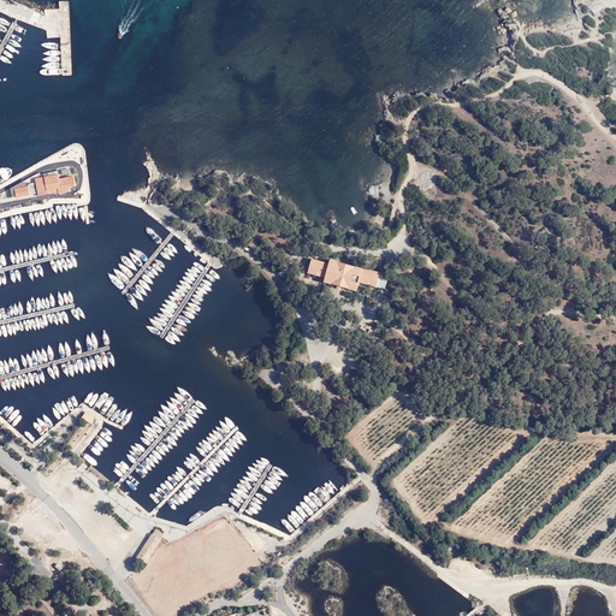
[(58,175),(35,179),(37,195),(58,191),(57,189),(60,188),(59,178),(58,175)]
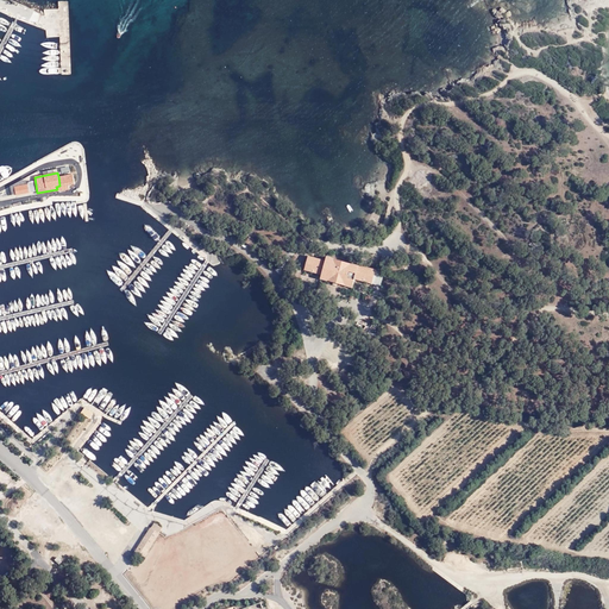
[(69,190),(68,186),(75,184),(73,174),(58,176),(60,186),(56,187),(57,189),(57,193),(69,190)]
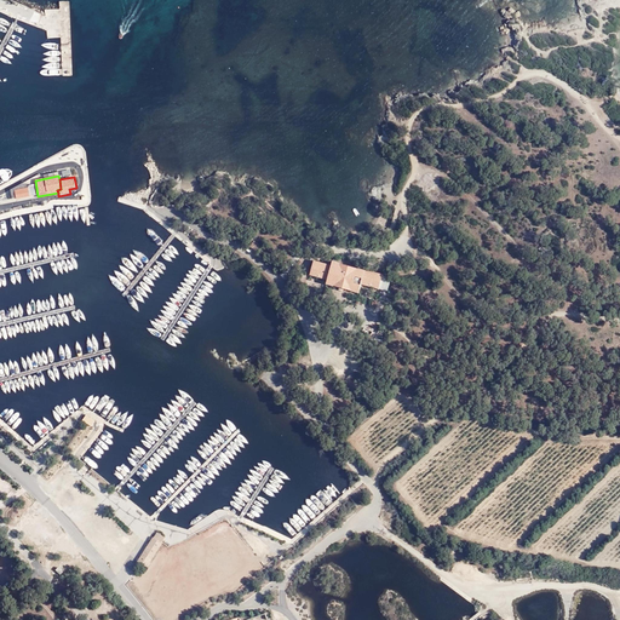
[(28,188),(13,190),(16,199),(29,196),(28,188)]
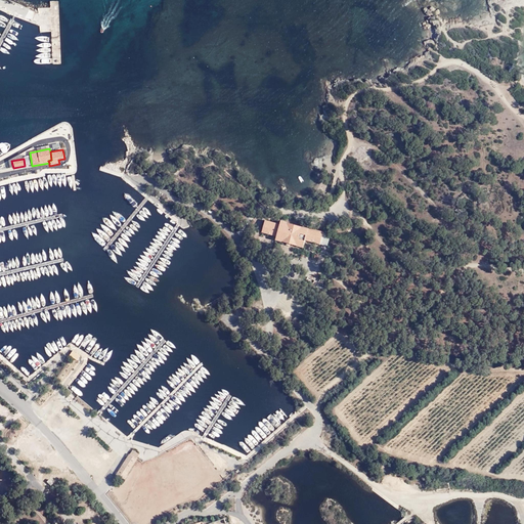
[(214,203),(211,208),(213,209),(212,210),(214,212),(215,211),(217,212),(219,208),(218,207),(218,206),(214,203)]
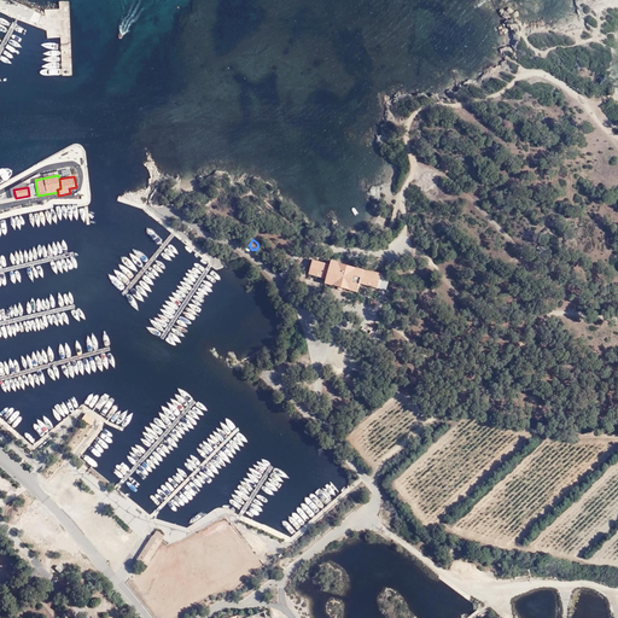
[(378,289),(379,287),(382,275),(383,274),(365,269),(363,270),(357,269),(357,268),(339,263),(339,264),(332,262),(331,264),(314,260),(310,274),(327,279),(327,281),(333,283),(333,284),(339,286),(347,287),(351,290),(353,289),(359,290),(361,283),(378,289)]
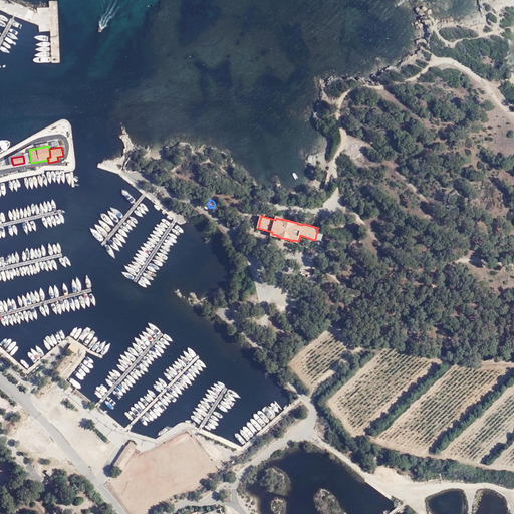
[(317,229),(315,239),(322,241),(324,231),(317,229)]
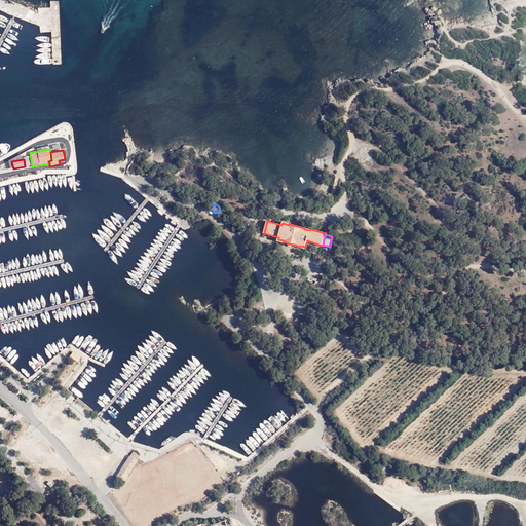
[(78,362),(81,357),(74,351),(70,357),(78,362)]
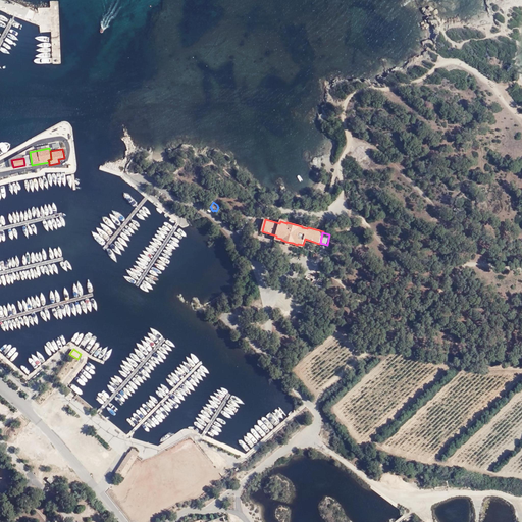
[(129,453),(115,474),(122,478),(137,457),(129,453)]
